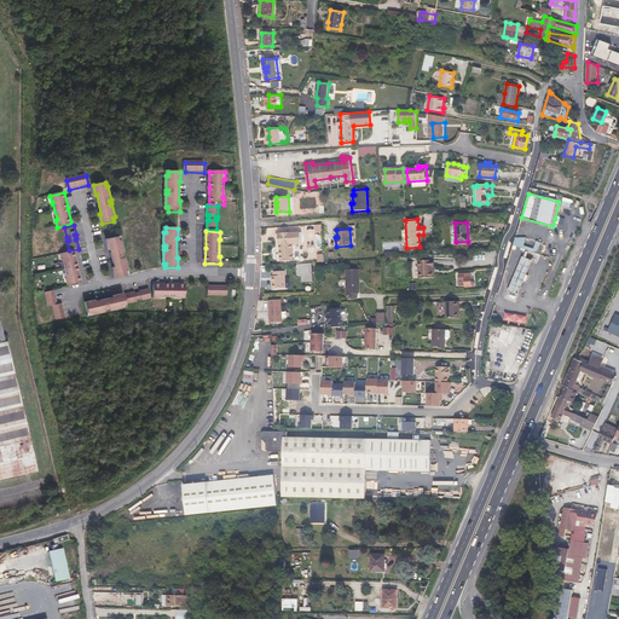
[(277,238),(272,238),(273,244),(279,244),(281,260),(293,260),(293,243),(300,243),(299,232),(277,233),(277,238)]
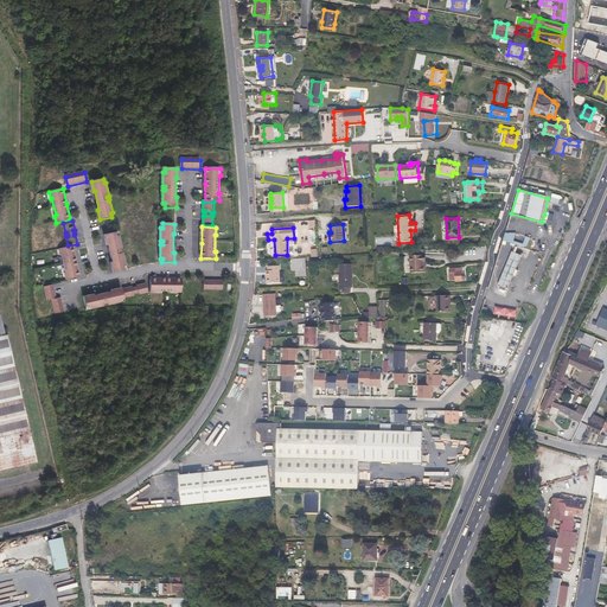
[(113,274),(125,270),(125,267),(126,267),(123,253),(121,254),(120,250),(122,249),(120,236),(117,237),(116,232),(104,236),(107,246),(108,244),(113,263),(110,263),(113,274)]
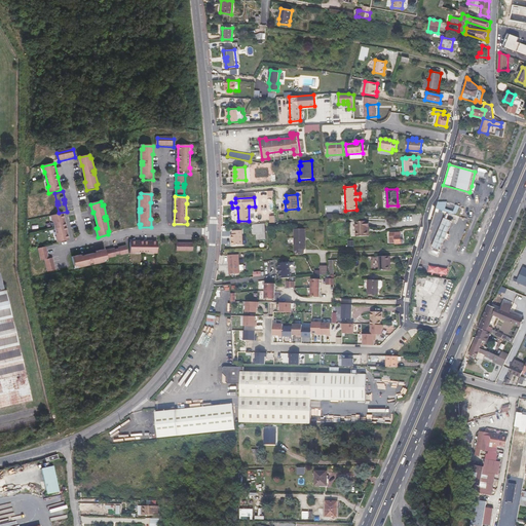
[(64,213),(51,216),(52,222),(53,222),(57,236),(55,236),(58,242),(70,240),(67,227),(64,213)]
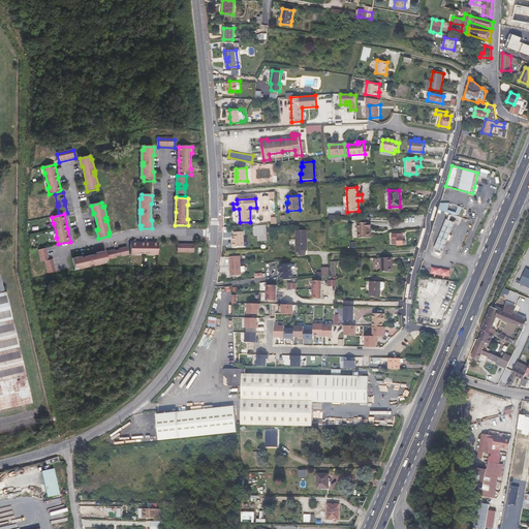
[(444,225),(442,230),(449,234),(452,228),(455,222),(447,219),(444,225)]
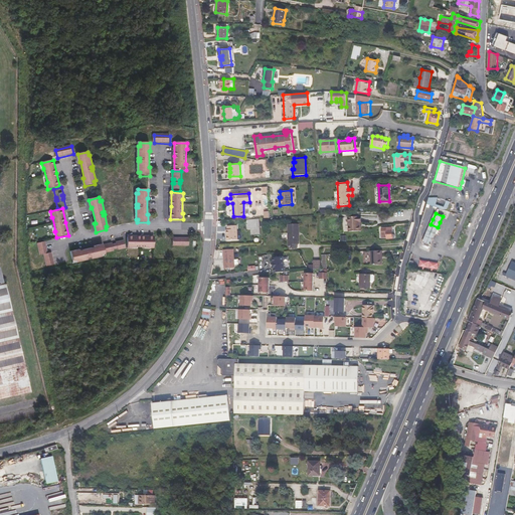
[(348,216),(348,226),(349,231),(361,230),(361,225),(360,216),(348,216)]
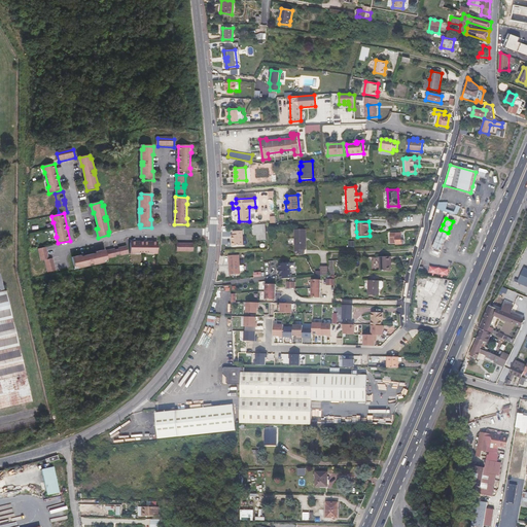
[(257,238),(266,237),(266,224),(252,225),(253,235),(257,235),(257,238)]
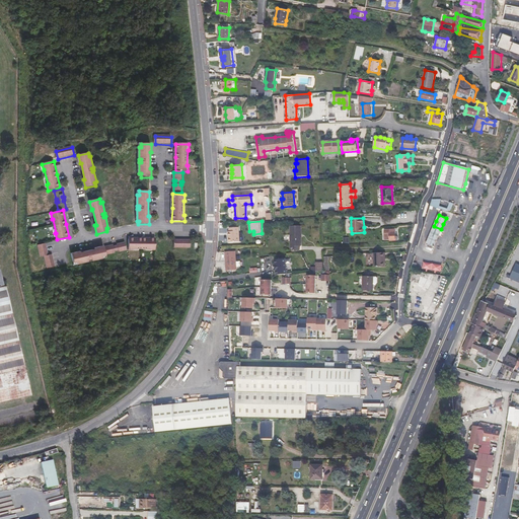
[(301,226),(291,226),(291,241),(290,249),(300,249),(300,245),(301,245),(301,226)]
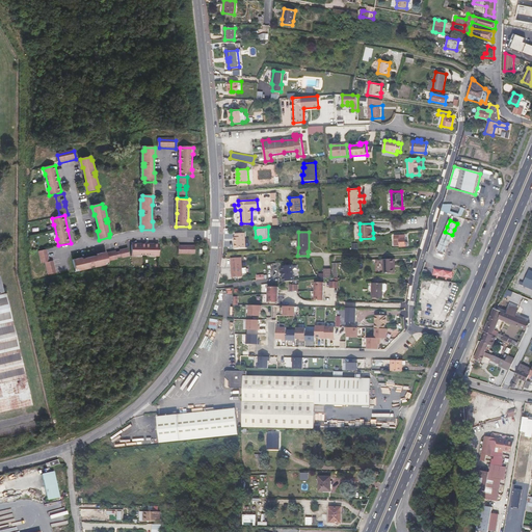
[(443,238),(450,241),(452,235),(445,232),(443,238)]
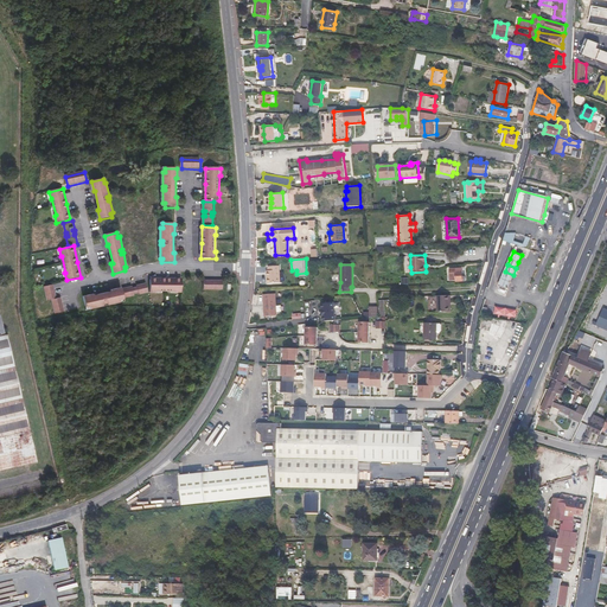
[(279,266),(268,266),(268,270),(267,270),(267,283),(280,282),(279,266)]
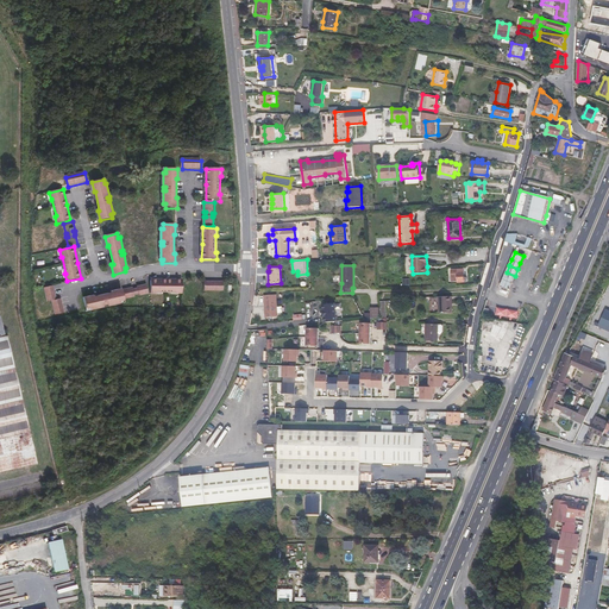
[(464,282),(463,269),(451,270),(452,281),(457,281),(458,282),(464,282)]
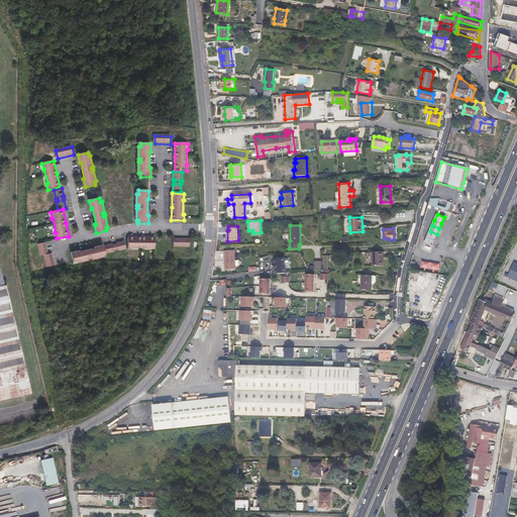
[(434,239),(437,234),(430,231),(427,237),(425,242),(432,245),(434,239)]
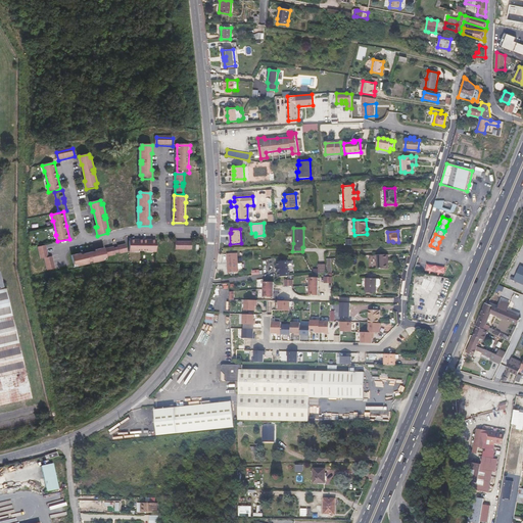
[(144,240),(130,240),(130,252),(136,253),(136,252),(151,252),(151,253),(157,253),(157,240),(144,240)]
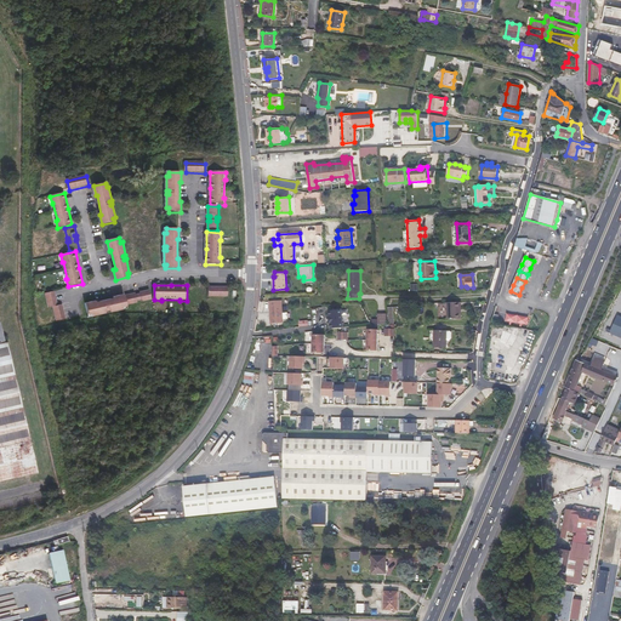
[(228,289),(209,288),(209,298),(228,298),(228,289)]
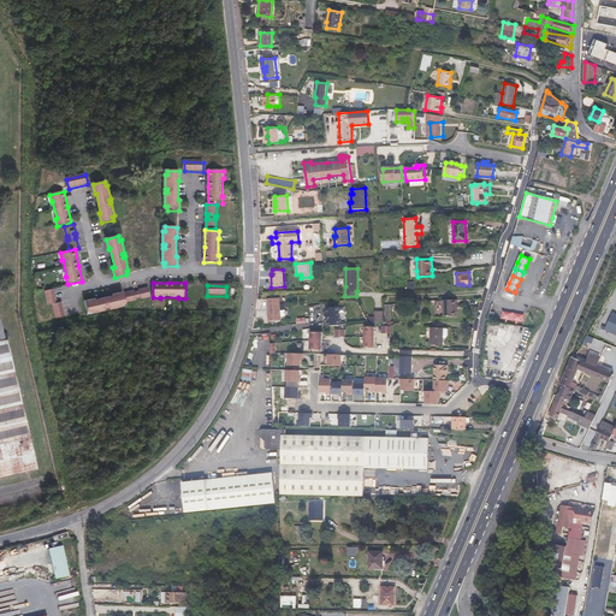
[(135,291),(125,294),(128,303),(137,301),(137,298),(141,298),(141,300),(150,297),(149,288),(140,290),(140,292),(136,292),(135,291)]
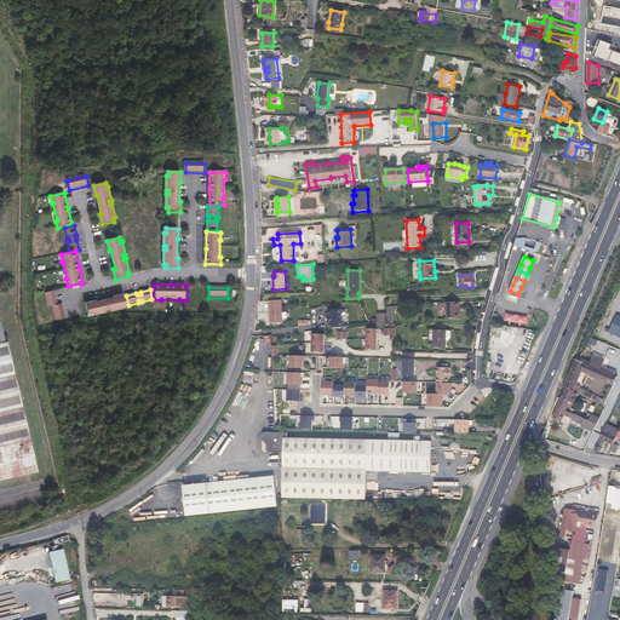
[(55,291),(45,293),(49,308),(52,306),(56,321),(65,319),(62,304),(58,305),(55,291)]
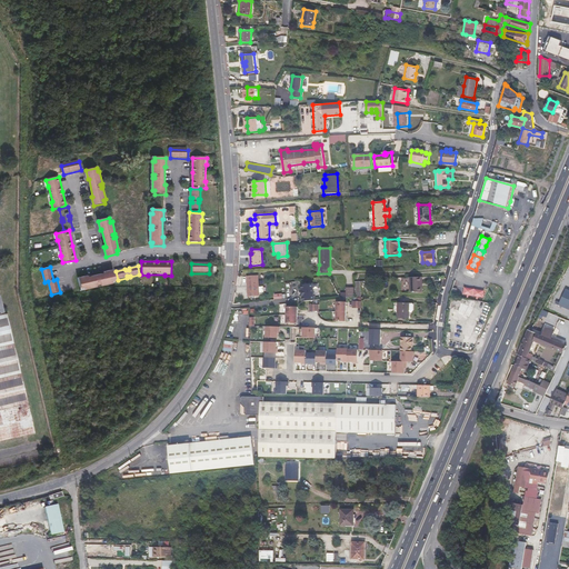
[(88,276),(79,278),(81,289),(85,288),(86,290),(98,287),(97,286),(100,285),(101,286),(113,283),(112,281),(117,281),(115,270),(105,271),(106,273),(88,277),(88,276)]
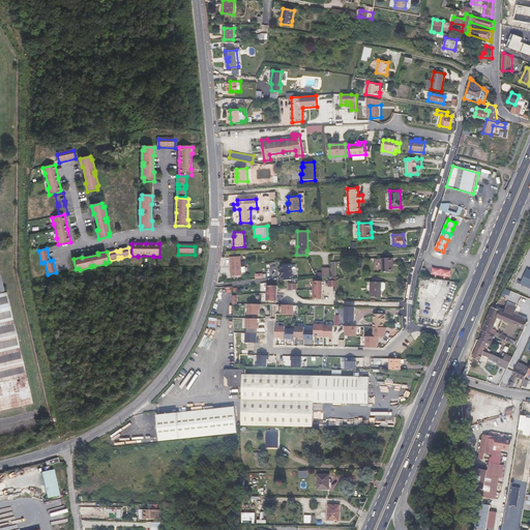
[(240,256),(230,257),(231,276),(241,275),(240,256)]
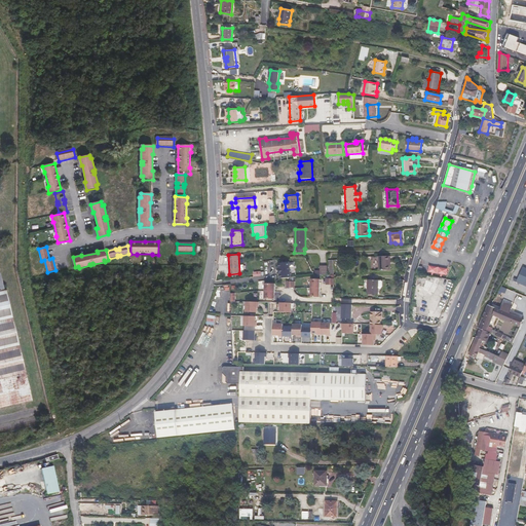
[(388,256),(379,257),(379,270),(390,270),(390,265),(389,265),(388,256)]
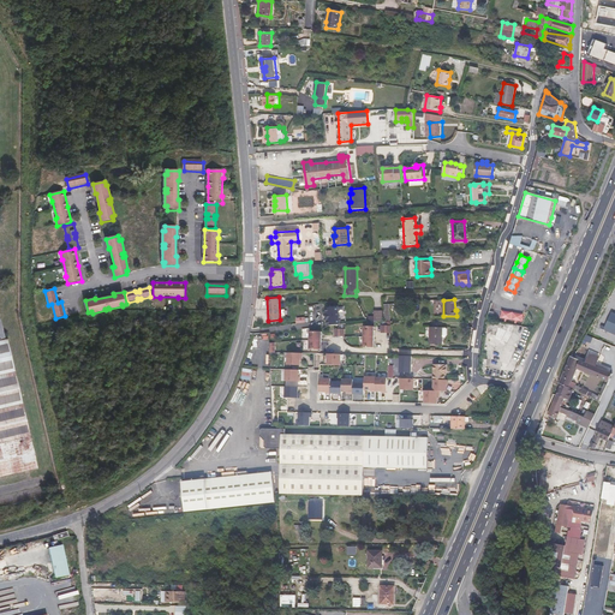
[(524,314),(502,310),(501,318),(523,321),(524,314)]
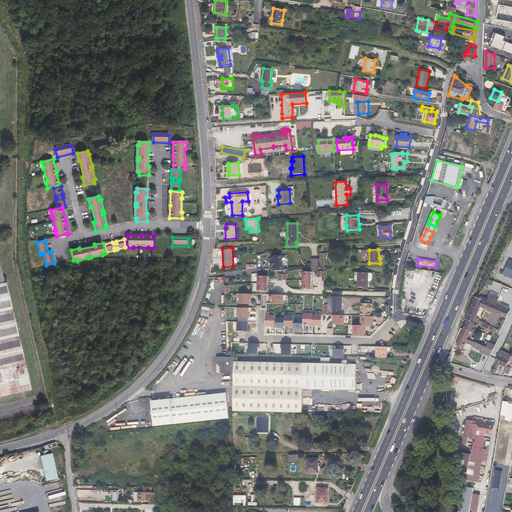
[(282,260),(270,261),(271,267),(272,267),(272,271),(283,270),(282,260)]
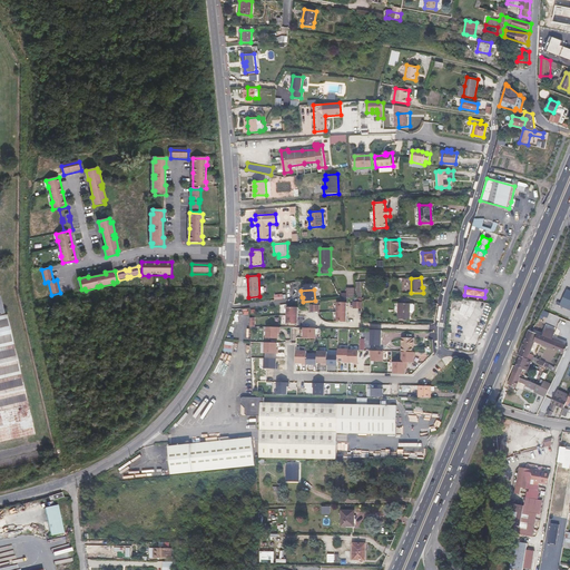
[(0,441),(33,433),(25,394),(16,355),(6,314),(5,314),(0,296),(0,441)]
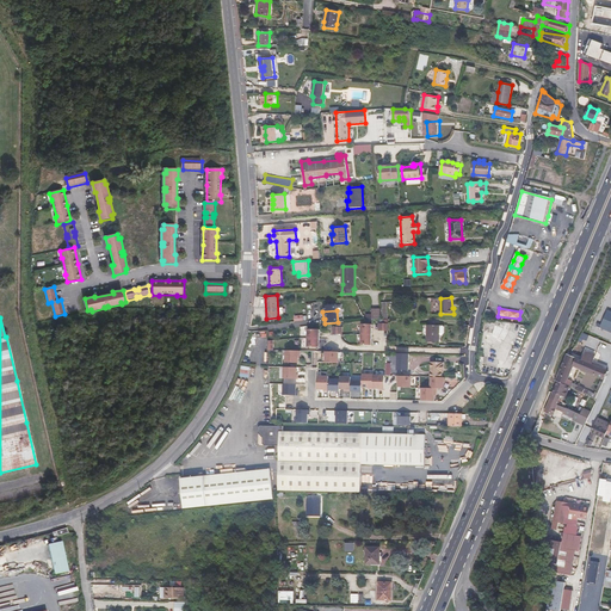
[(483,318),(482,327),(494,334),(499,328),(504,331),(508,321),(506,321),(488,319),(483,318)]
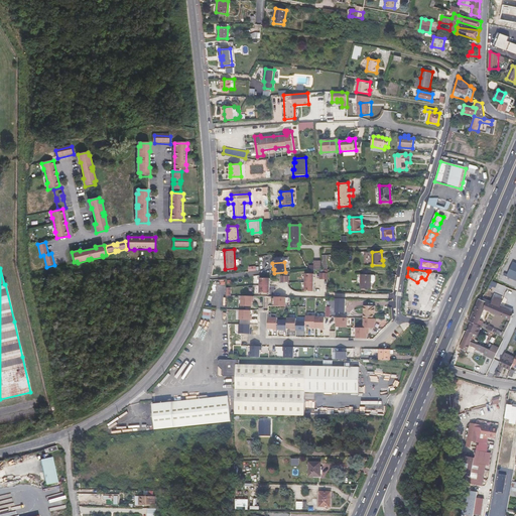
[(314,274),(305,274),(304,291),(313,291),(314,274)]
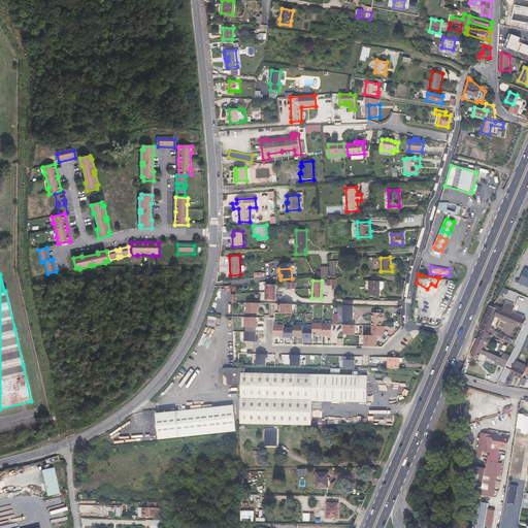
[(380,289),(381,281),(369,282),(369,296),(380,296),(380,289)]
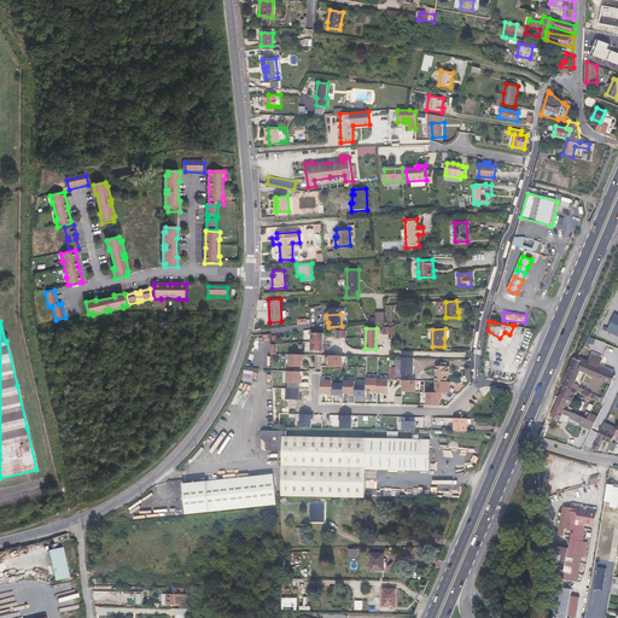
[(324,333),(312,333),(312,351),(322,351),(324,333)]
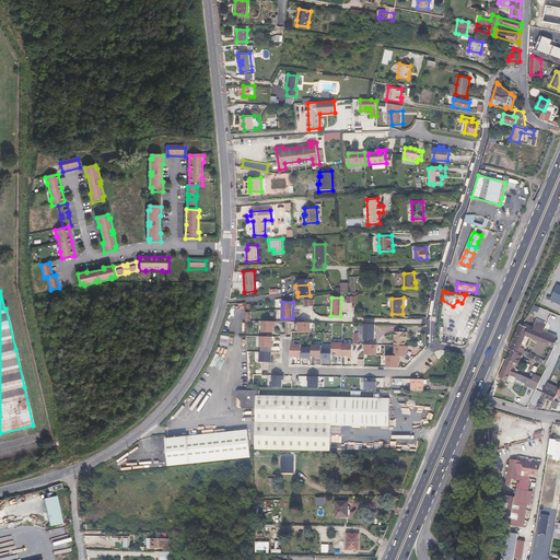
[(276,326),(276,322),(263,322),(263,333),(275,333),(275,326),(276,326)]
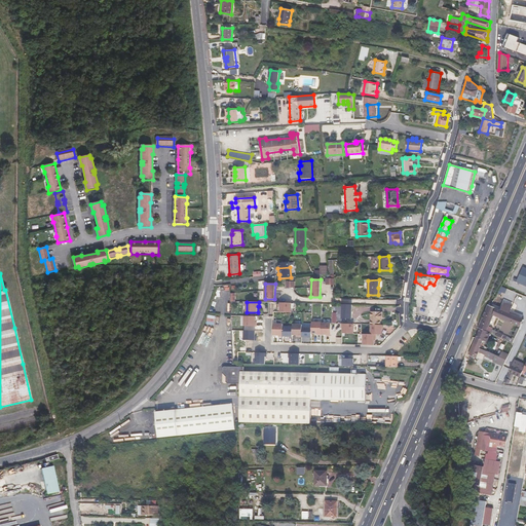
[(280,307),(280,312),(292,312),(292,303),(279,303),(279,307),(280,307)]
